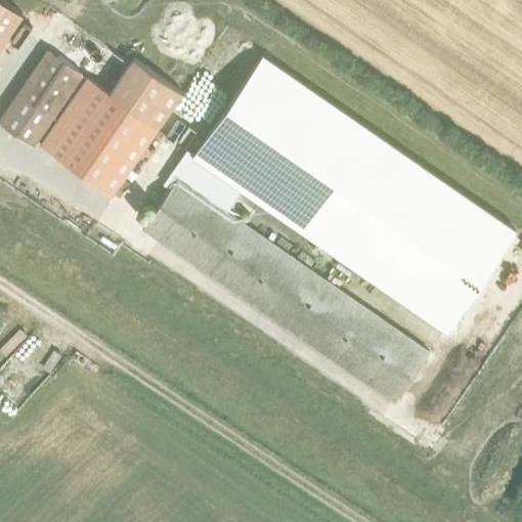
[(0,0),(0,49),(25,15),(1,0),(0,0)]
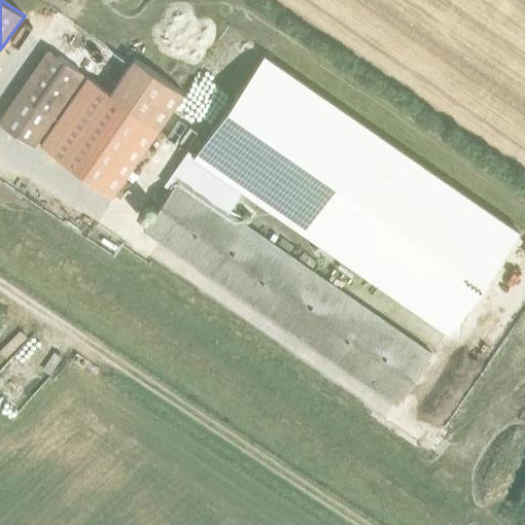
[(50,49),(0,123),(34,145),(83,72),(50,49)]
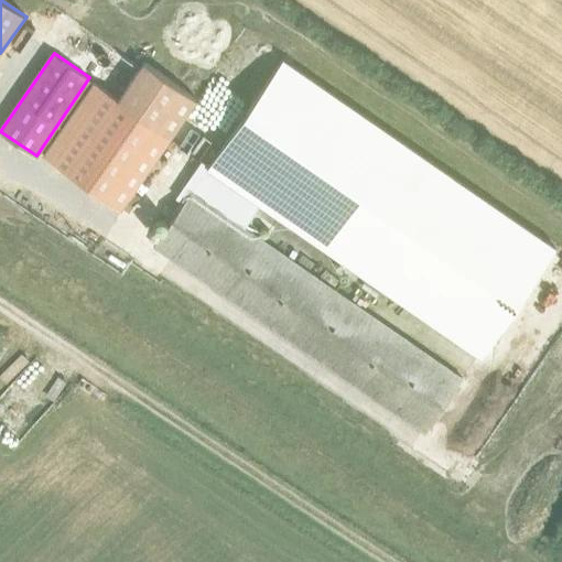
[(239,125),(211,166),(262,205),(483,357),(557,250),(283,61),(239,125)]
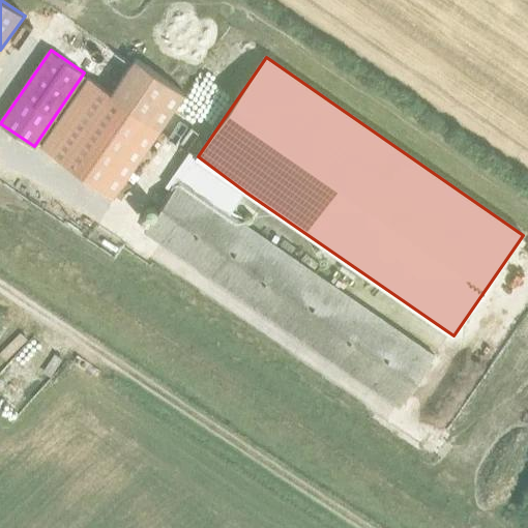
[(89,78),(44,146),(115,195),(162,126),(163,127),(186,94),(137,60),(113,93),(89,78)]
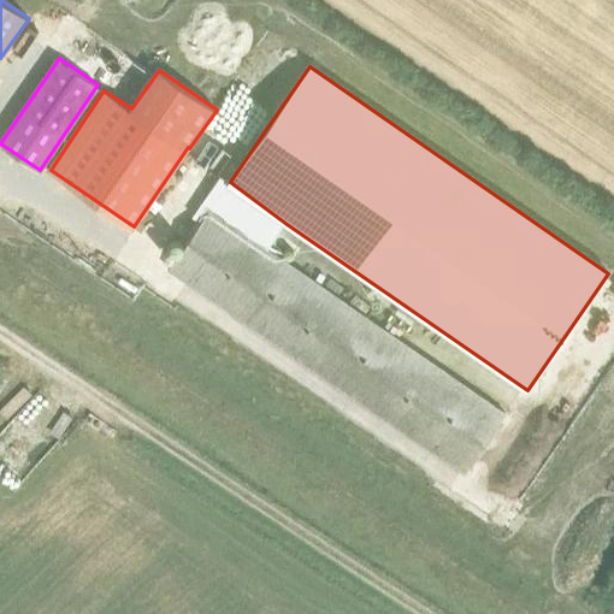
[(201,223),(170,270),(466,474),(507,415),(269,251),(287,224),(230,182),(222,177),(193,217),(201,223)]
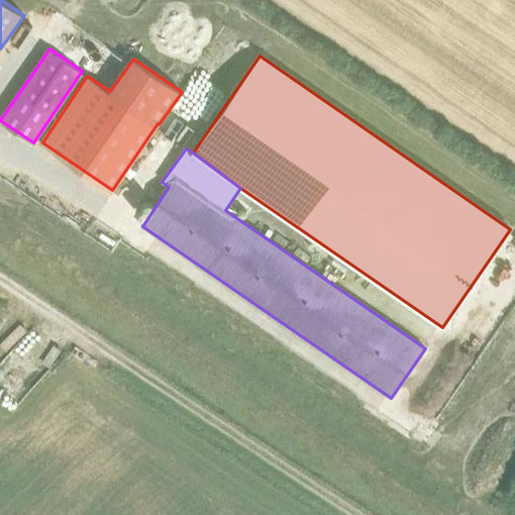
[(380,310),(429,341),(438,328),(388,297),(380,310)]
